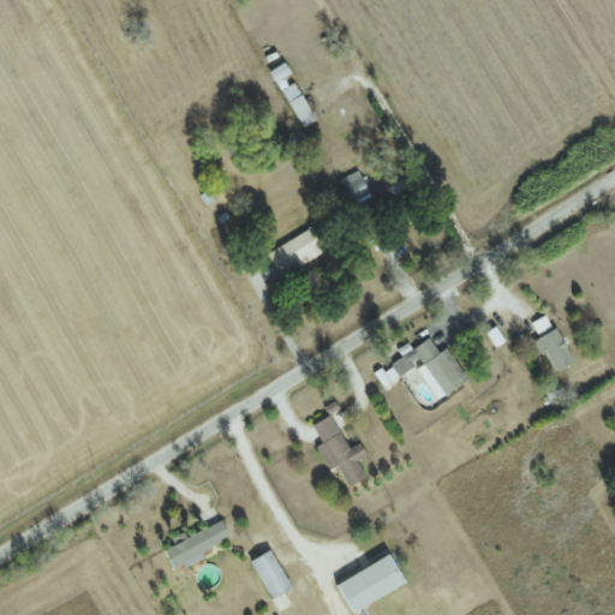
[(269,71),(275,82),(291,72),(285,61),(269,71)]
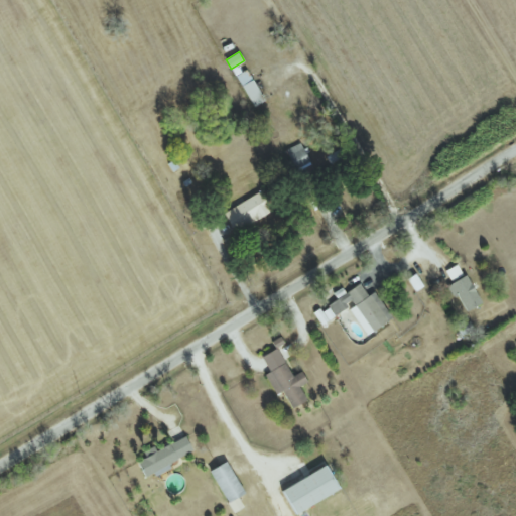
[(265,100),(247,69),(236,75),(254,106),(265,100)]
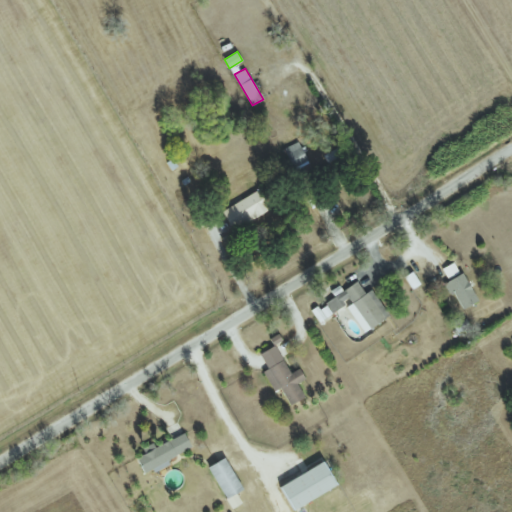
[(233,229),(270,208),(260,189),(222,210),(233,229)]
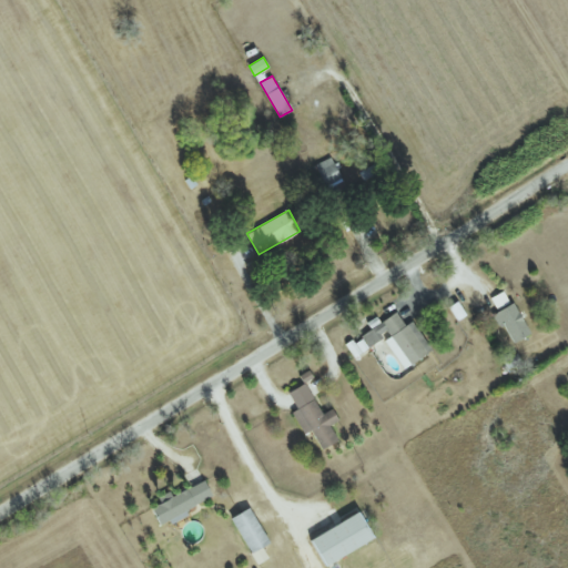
[(509,303),(504,292),(492,297),(497,308),(509,303)]
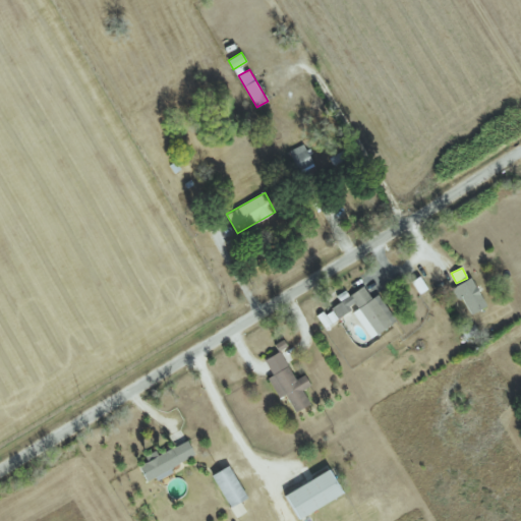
[(452,287),(457,299),(462,296),(470,313),(486,306),(472,277),(452,287)]
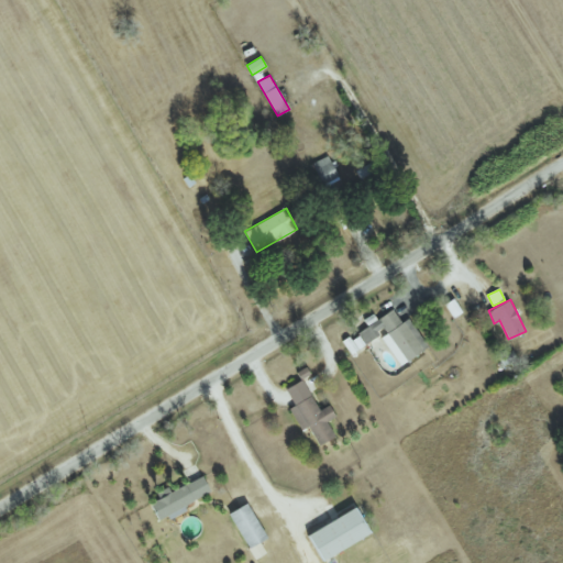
[(400,365),(428,346),(409,318),(401,322),(393,309),(359,331),(366,344),(381,335),(400,365)]
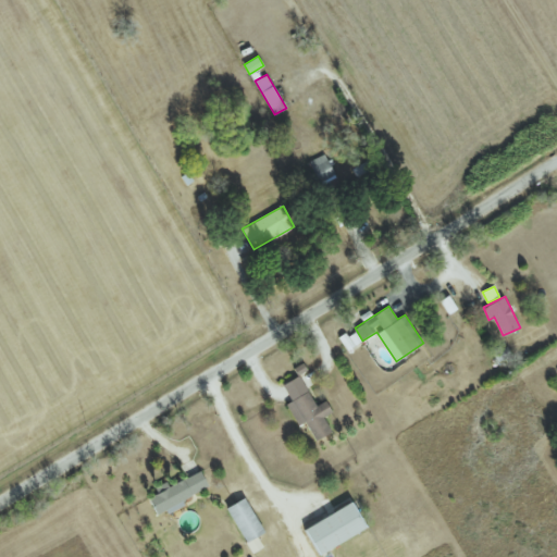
[(332,432),(323,417),(332,412),(326,400),(316,406),(300,375),(283,384),(292,400),(287,404),(298,425),(306,421),(316,440),(332,432)]
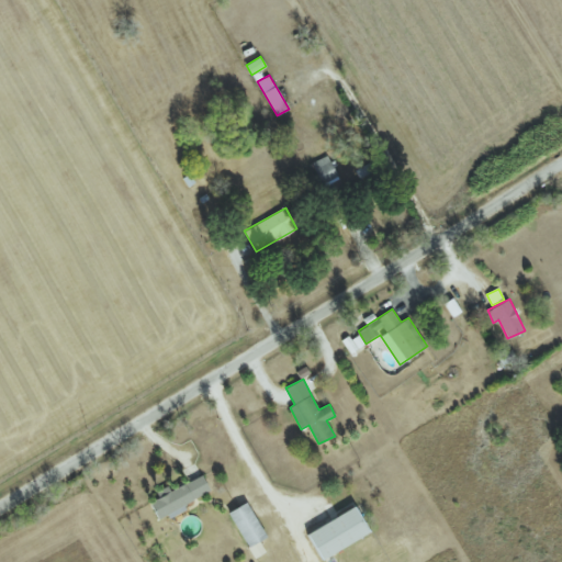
[(211,491),(202,474),(170,491),(168,486),(156,492),(159,497),(150,502),(160,521),(187,507),(184,504),(211,491)]
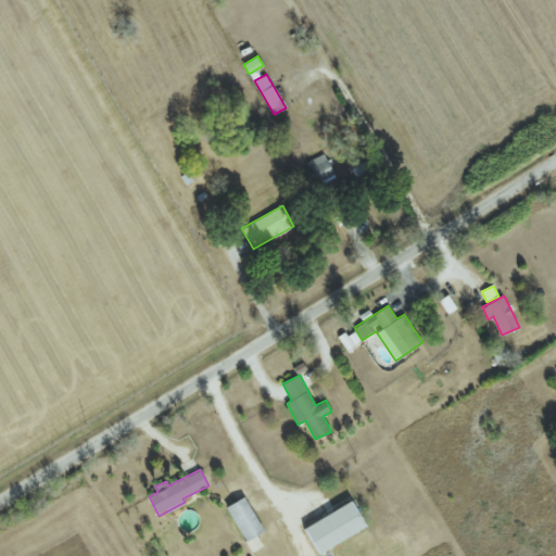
[(226,507),(247,541),(265,531),(244,496),(226,507)]
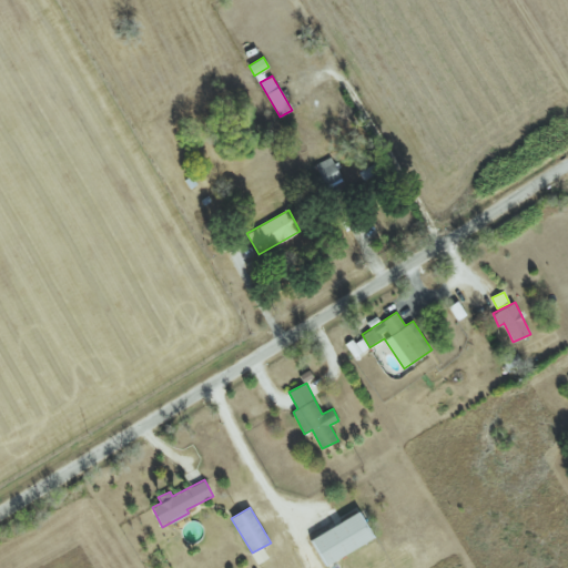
[(311,539),(325,566),(374,537),(358,511),(311,539)]
